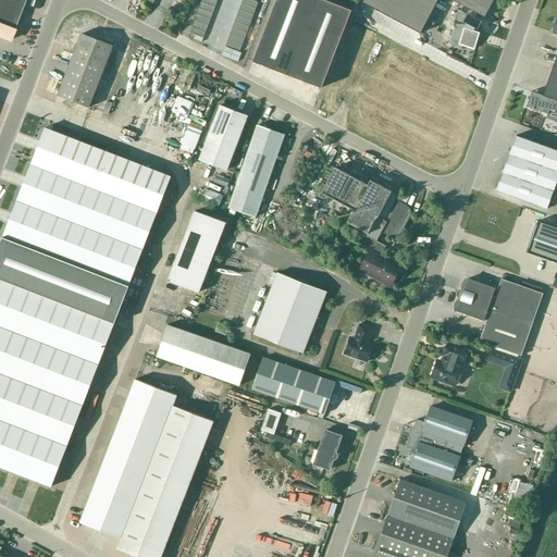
[(24,0),(0,0),(0,36),(9,40),(24,0)]
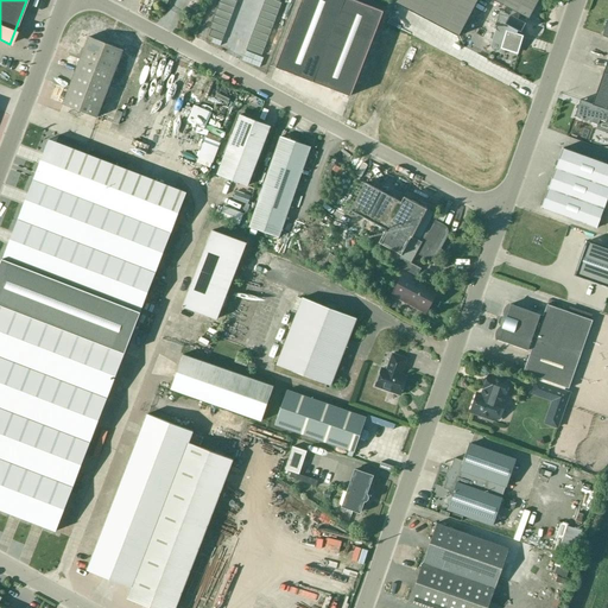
[(279,2),(272,0),(264,0),(264,4),(279,10),(282,4),(279,2)]
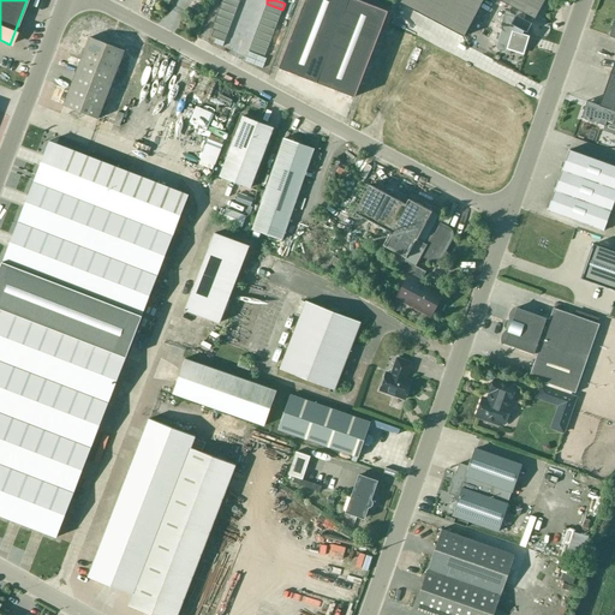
[(388,11),(358,0),(304,0),(279,67),(354,97),(388,11)]
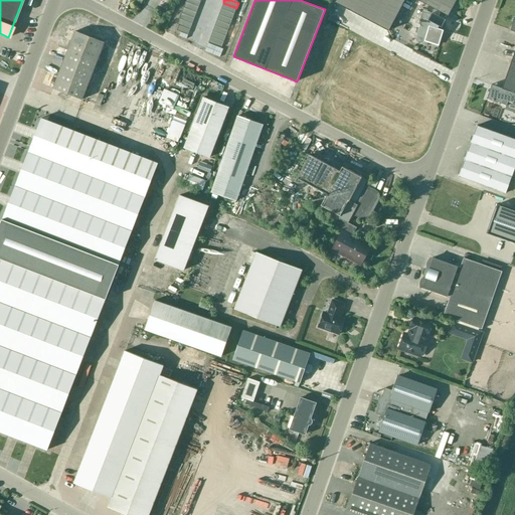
[(341,0),(337,12),(356,19),(355,21),(374,28),(374,30),(392,36),(405,0),(407,0),(430,8),(438,11),(449,15),(454,0),(341,0)]
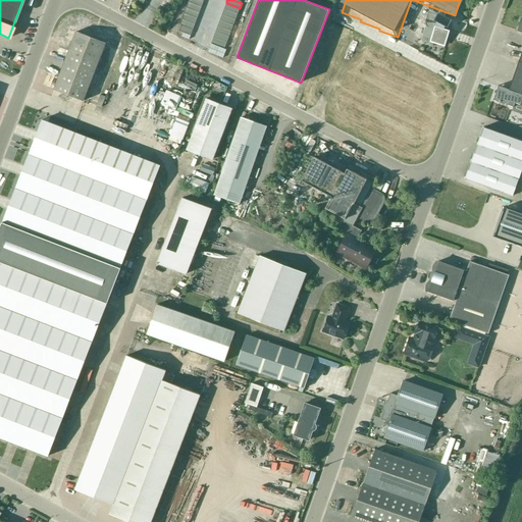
[(201,7),(188,2),(186,7),(199,12),(201,7)]
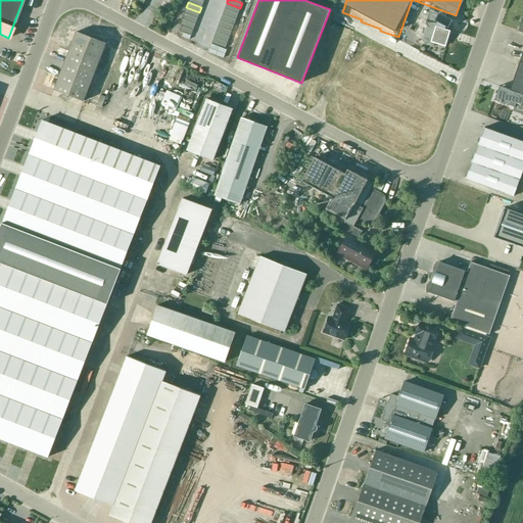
[(240,8),(227,3),(224,9),(238,14),(240,8)]
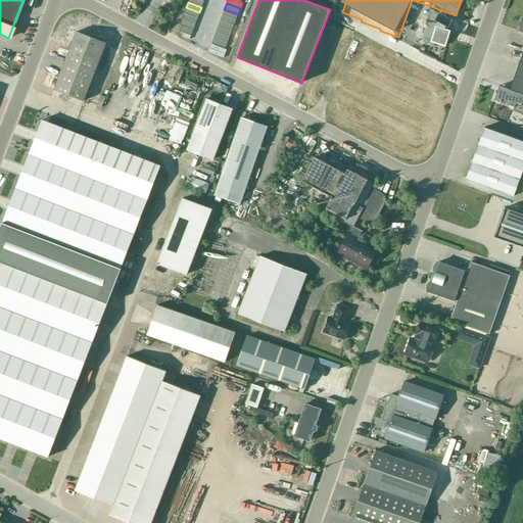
[(199,12),(186,7),(184,13),(197,18),(199,12)]
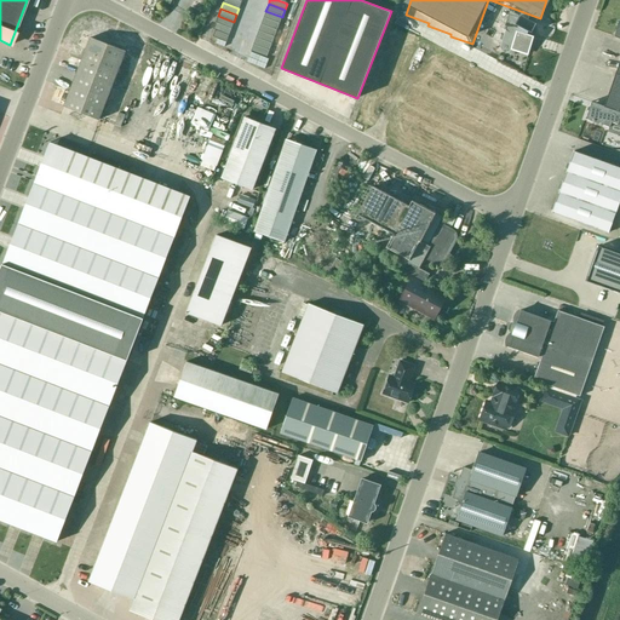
[(500,45),(500,47),(501,51),(504,52),(507,52),(510,51),(511,49),(528,53),(533,36),(527,34),(528,30),(530,33),(535,24),(526,18),(527,13),(517,10),(516,13),(514,16),(507,15),(503,29),(505,30),(500,45)]
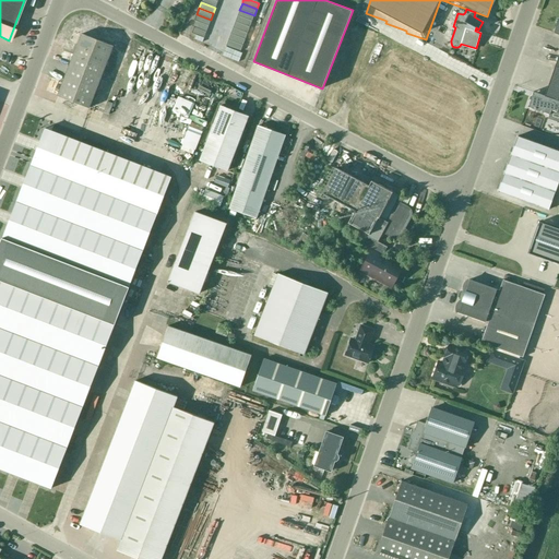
[(254,15),(239,10),(237,15),(251,21),(254,15)]
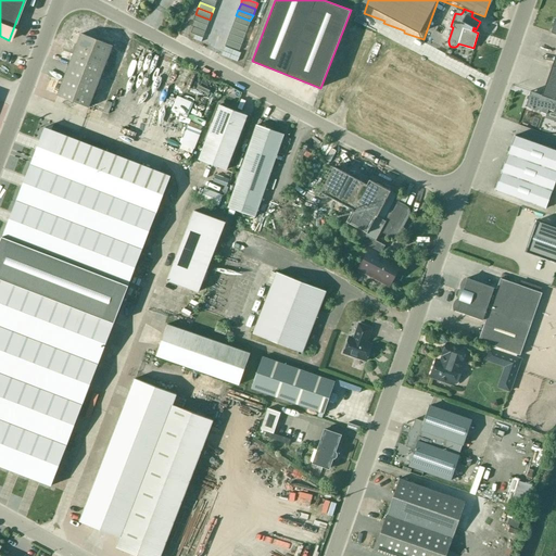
[(210,20),(196,14),(193,20),(207,25),(210,20)]
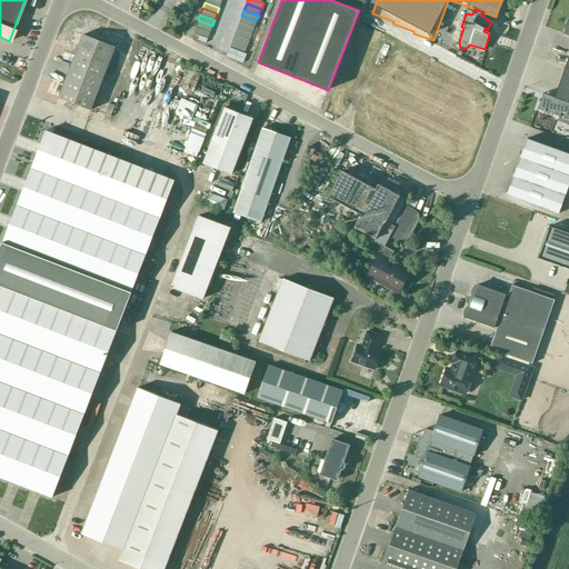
[(256,21),(241,16),(239,22),(253,28),(256,21)]
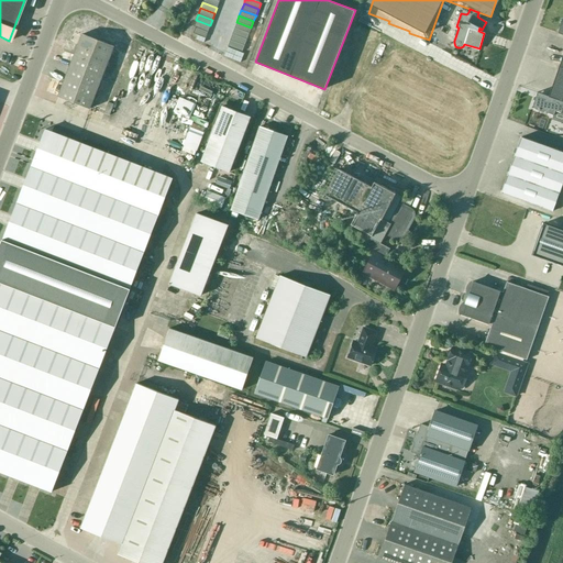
[(210,25),(196,20),(194,26),(195,28),(208,32),(210,25)]
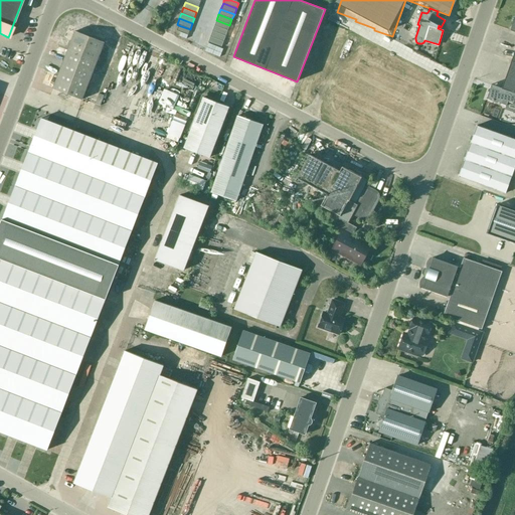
[(229,25),(216,20),(214,26),(227,31),(229,25)]
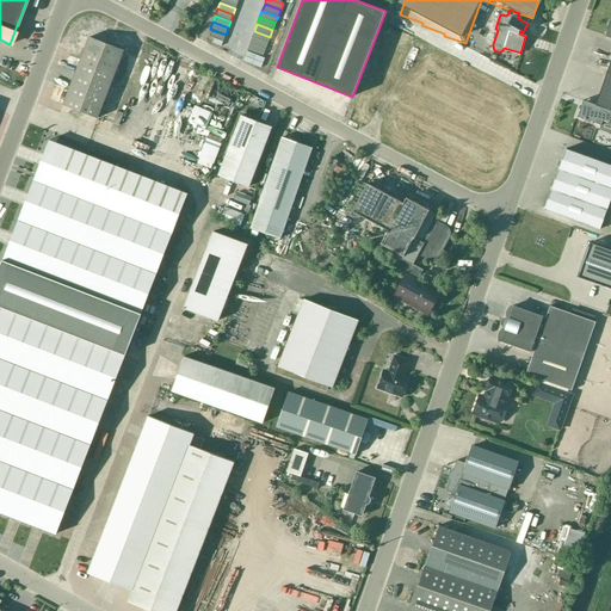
[(211,30),(209,36),(223,42),(226,35),(211,30)]
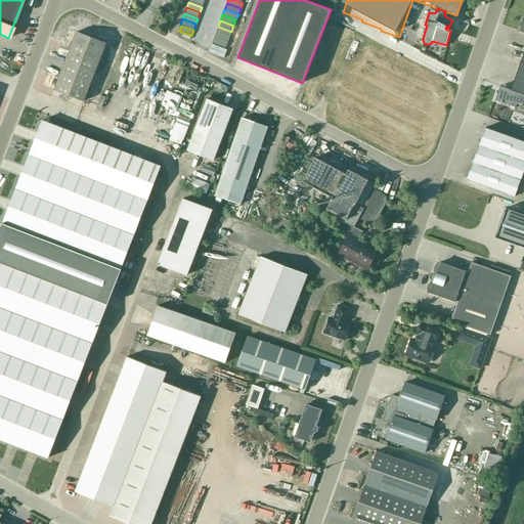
[(231,32),(218,27),(216,32),(229,37),(231,32)]
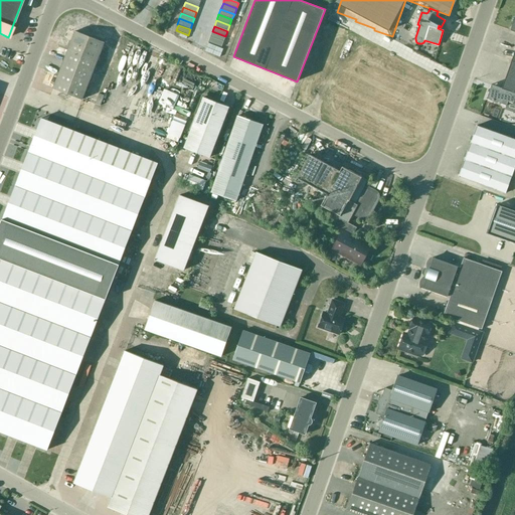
[(81,100),(104,42),(75,31),(53,88),(81,100)]
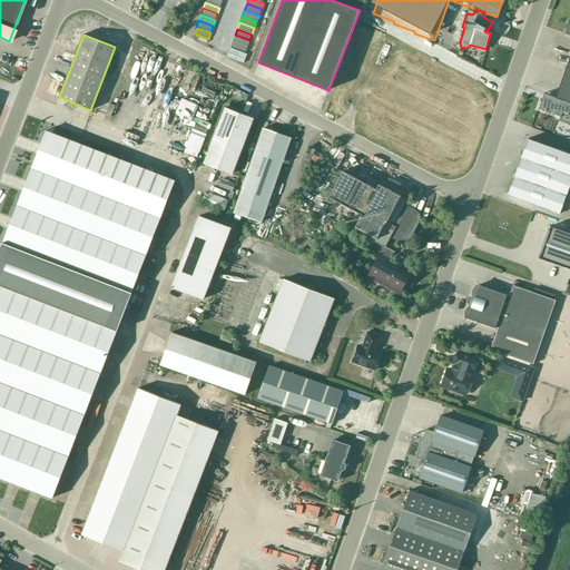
[(249,40),(235,35),(233,41),(247,47),(249,40)]
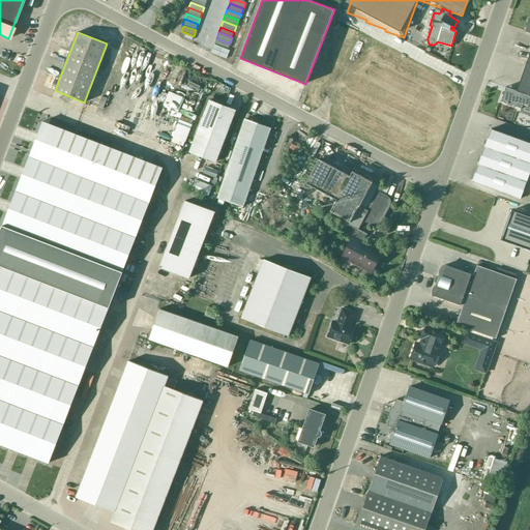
[(230,43),(216,38),(214,43),(228,49),(230,43)]
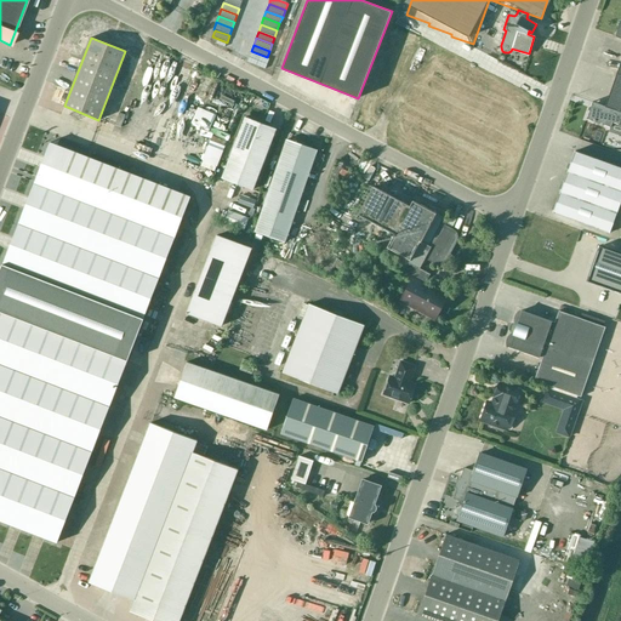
[(620,75),(616,74),(604,107),(592,102),(586,119),(610,127),(613,123),(620,125),(620,75)]
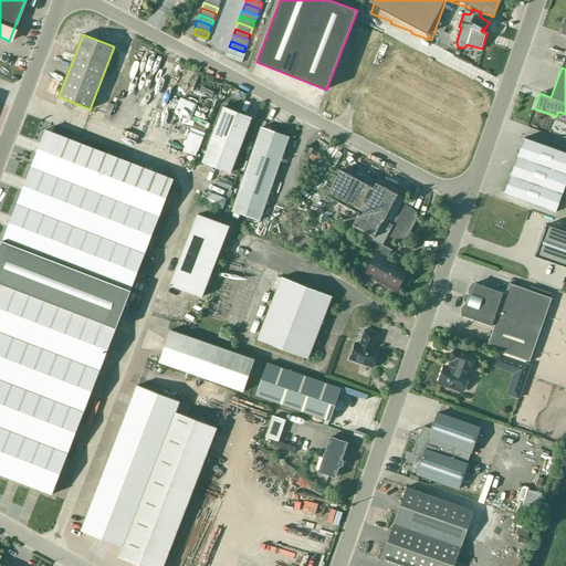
[(251,117),(223,106),(201,163),(230,173),(251,117)]
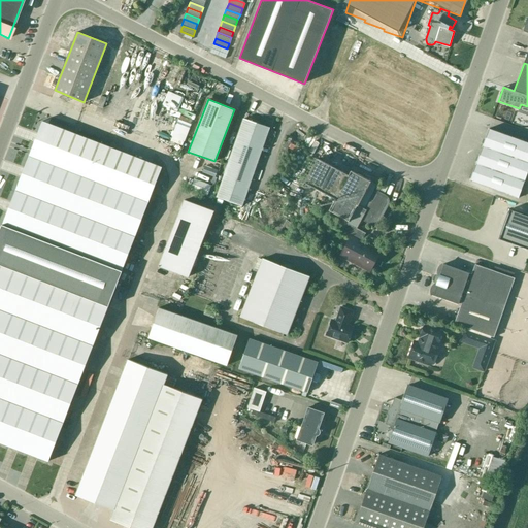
[(269,127),(243,119),(216,197),(241,206),(269,127)]
